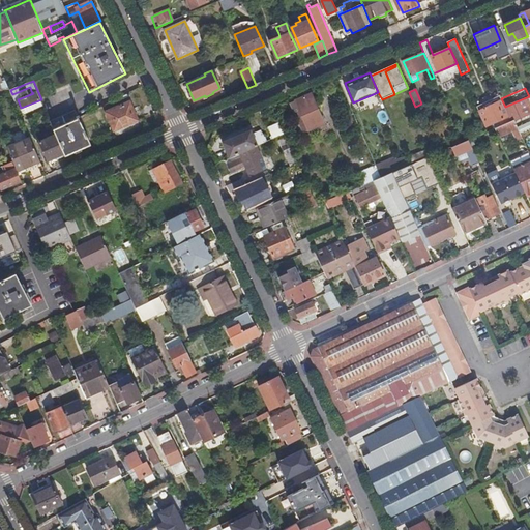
[(327,128),(312,93),(292,102),(307,137),(327,128)]
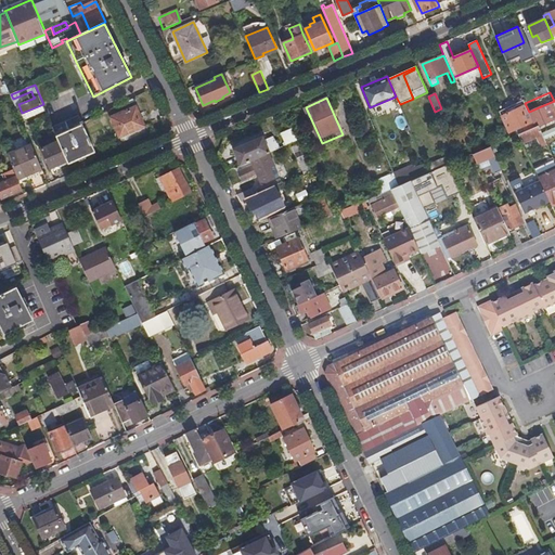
[(554,103),(554,101),(541,106),(547,123),(554,118),(554,103)]
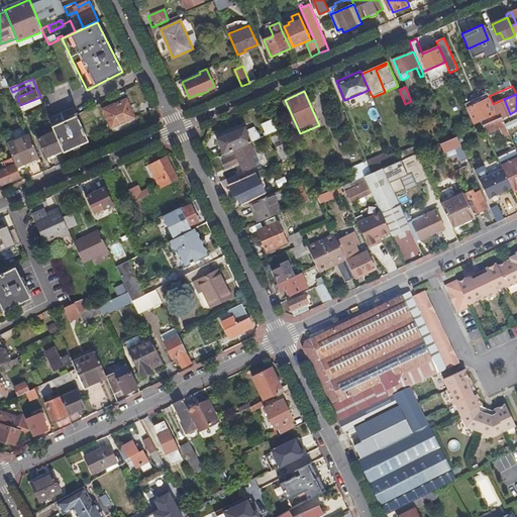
[(493,104),(490,98),(472,106),(472,108),(475,114),(478,121),(479,121),(480,123),(482,122),(481,120),(487,117),(489,122),(499,118),(493,104)]
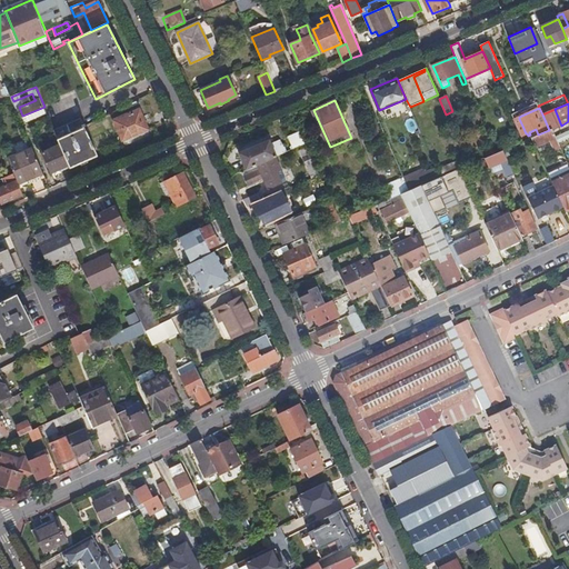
[(553,129),(561,126),(555,109),(542,115),(549,130),(552,129),(553,129)]
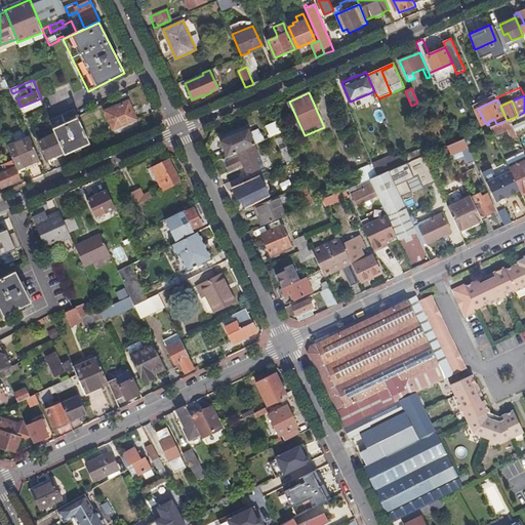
[(137,120),(129,102),(106,112),(113,129),(137,120)]
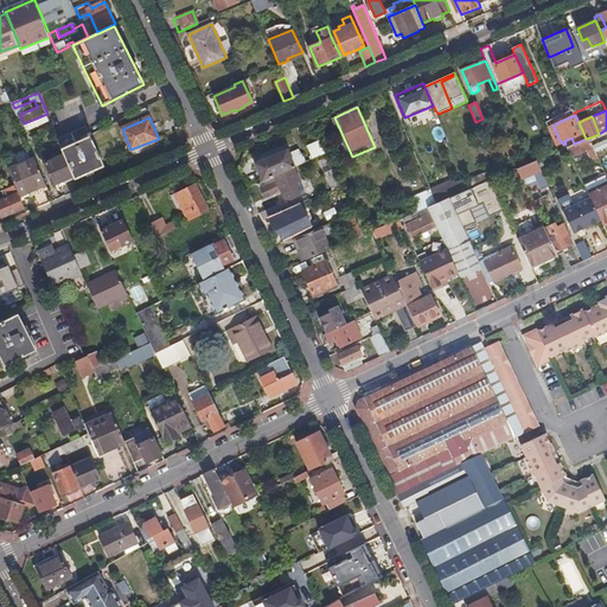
[(326,154),(312,121),(289,131),(293,138),(302,133),(307,142),(304,144),(306,147),(308,146),(314,159),(326,154)]
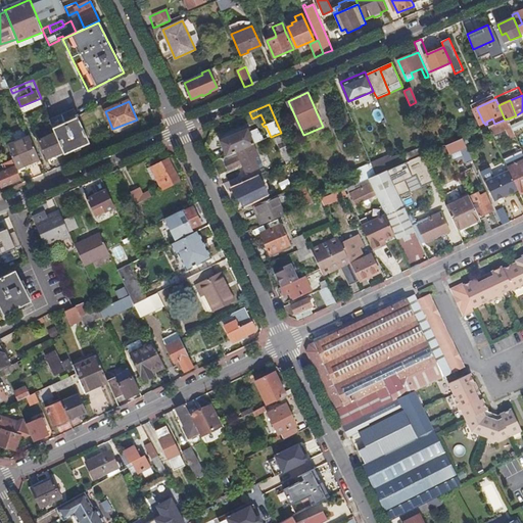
[(90,143),(79,116),(78,113),(77,114),(76,109),(50,120),(52,125),(63,151),(64,154),(90,143)]
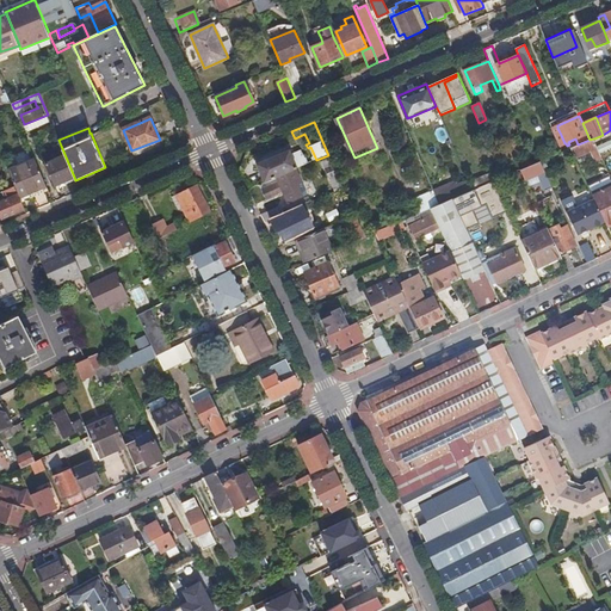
[(578,144),(571,148),(575,158),(597,148),(593,139),(590,140),(578,144)]
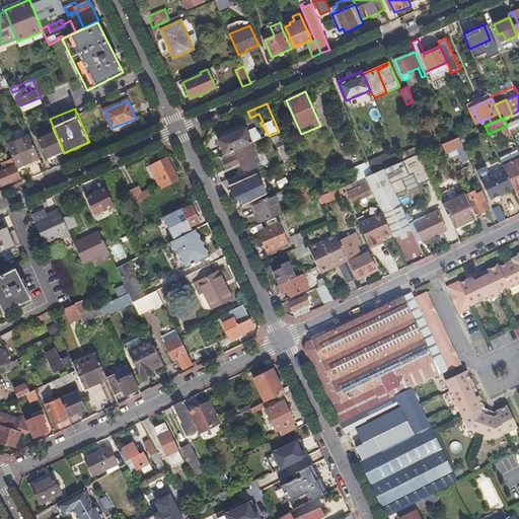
[(63,150),(52,124),(49,126),(53,134),(40,139),(47,157),(63,150)]
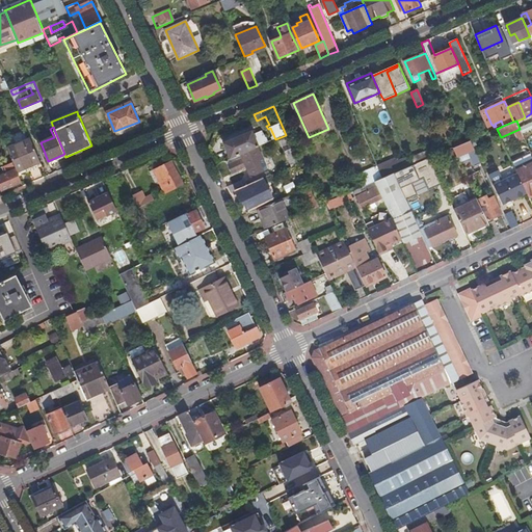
[(258,147),(259,147),(251,130),(223,142),(230,159),(258,147)]
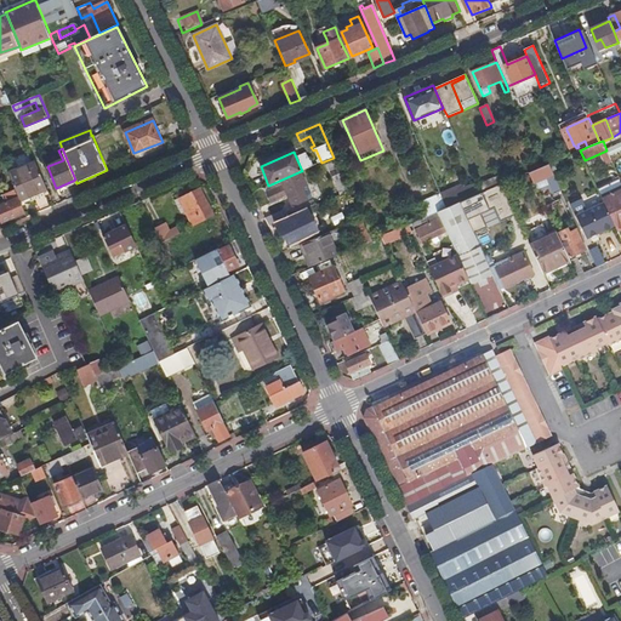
[(616,184),(620,182),(620,181),(610,158),(604,160),(616,184)]
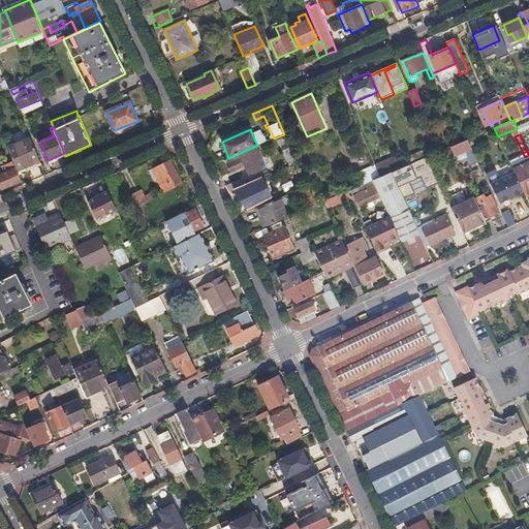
[(18,170),(40,161),(30,136),(8,147),(18,170)]
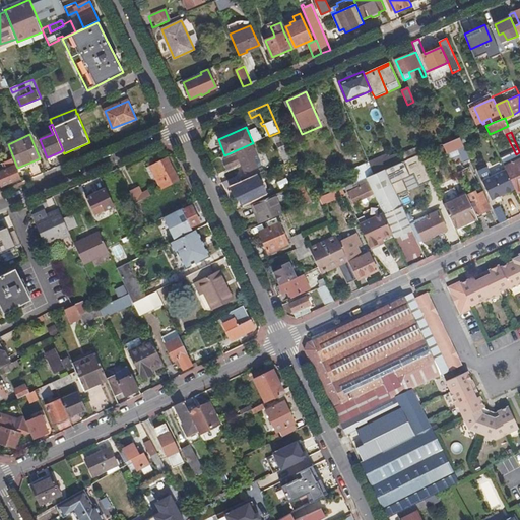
[(283,142),(280,134),(273,137),(277,145),(283,142)]
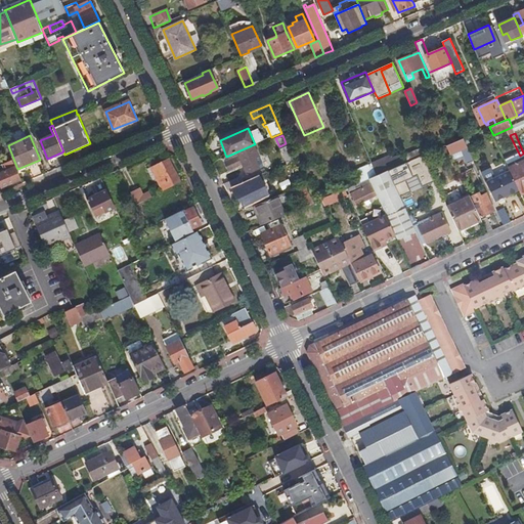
[(470,153),(463,138),(456,141),(446,145),(451,157),(454,156),(453,153),(462,148),(465,155),(470,153)]
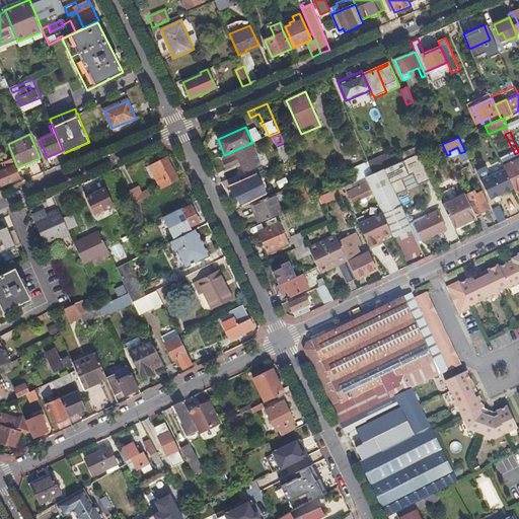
[(224,155),(221,156),(226,168),(242,161),(247,171),(257,167),(256,164),(252,156),(256,155),(251,143),(224,155)]
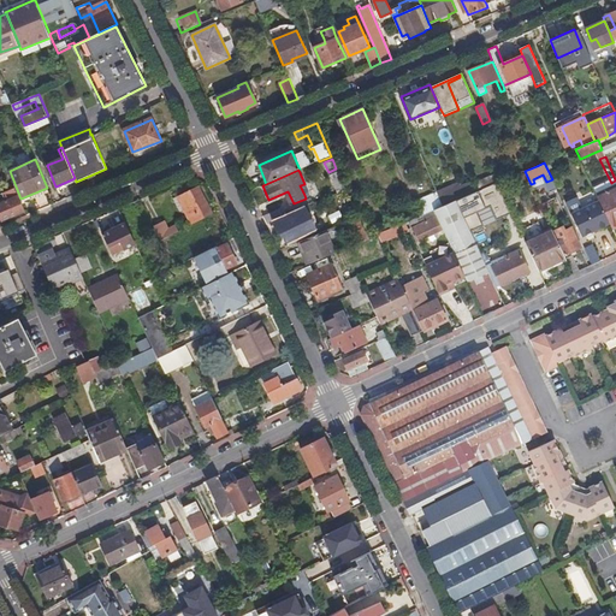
[(347,189),(339,176),(332,179),(338,193),(347,189)]
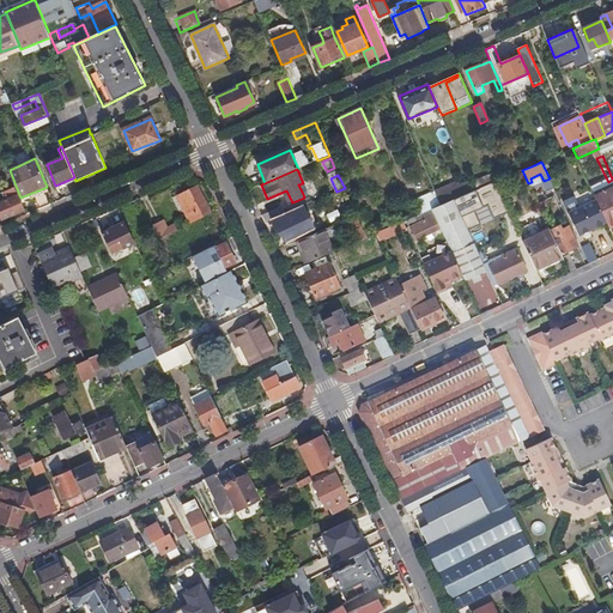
[(495,181),(489,184),(475,189),(489,218),(507,208),(495,181)]
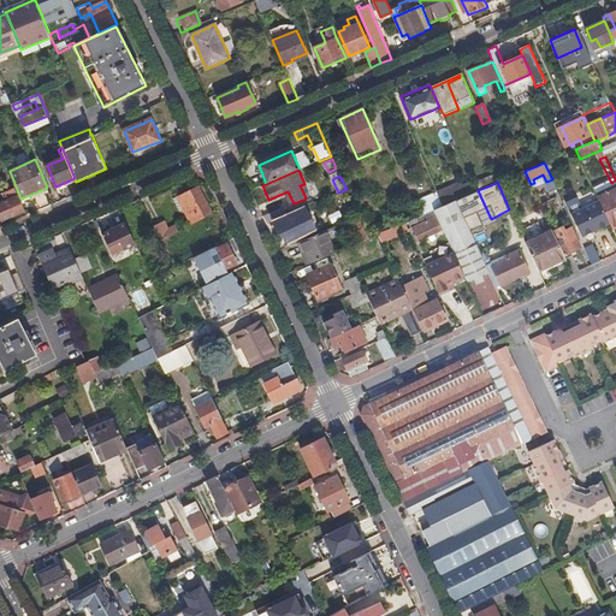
[(475,191),(472,184),(463,188),(467,195),(475,191)]
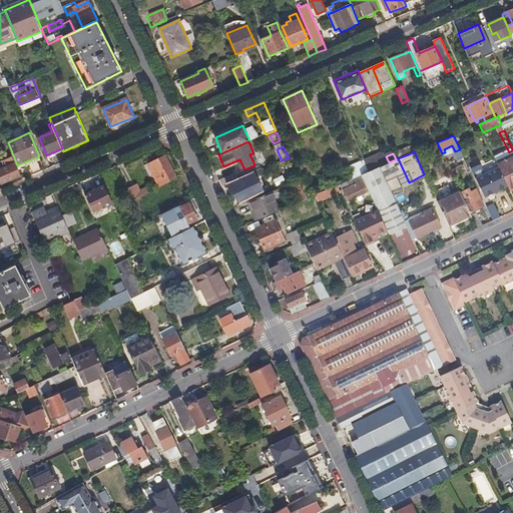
[(378,155),(365,161),(369,171),(380,166),(383,165),(378,155)]
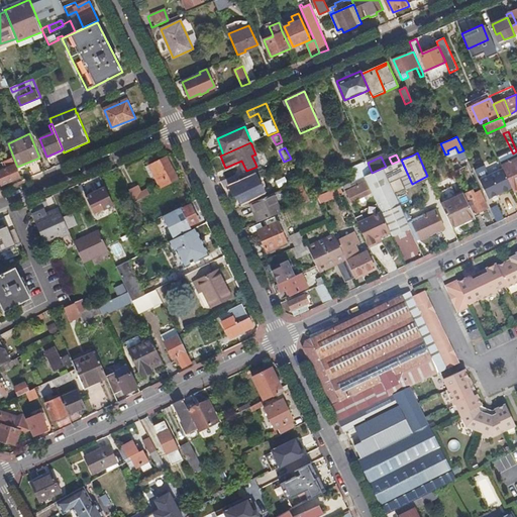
[(5,161),(8,169),(16,166),(12,158),(5,161)]
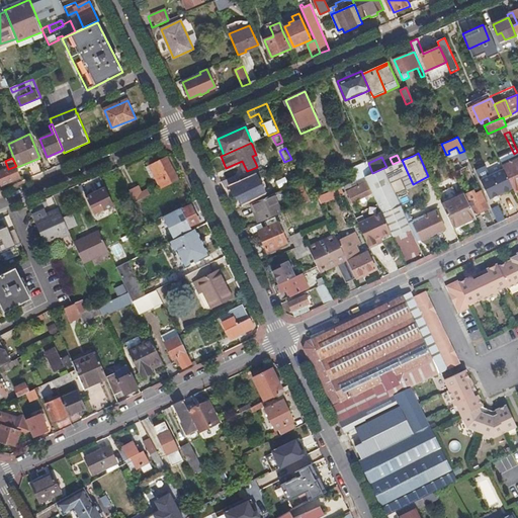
[(162,189),(179,180),(167,158),(152,166),(158,176),(156,178),(159,183),(162,182),(163,183),(159,185),(162,189)]
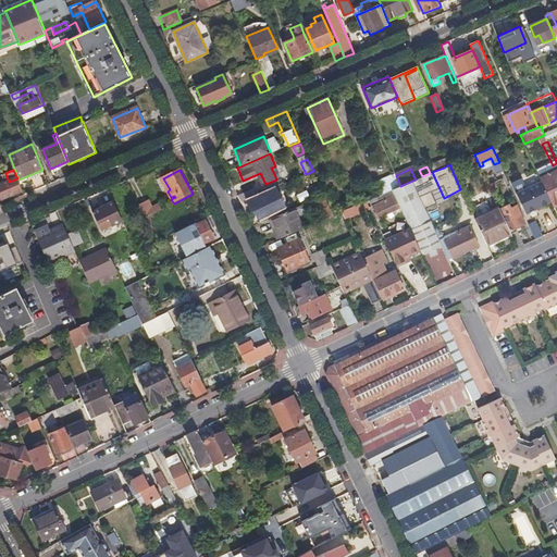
[(549,198),(553,203),(556,201),(556,171),(551,175),(549,173),(540,177),(542,182),(549,198)]
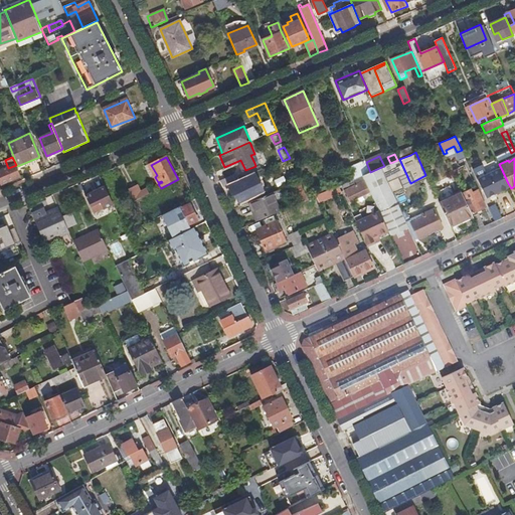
[(410,183),(399,159),(397,160),(390,163),(384,166),(381,167),(398,204),(409,199),(403,185),(410,183)]
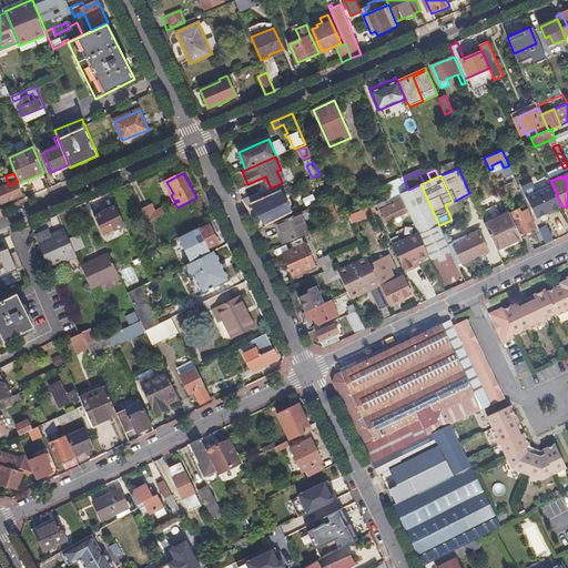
[(404,179),(403,176),(384,184),(389,198),(401,193),(408,190),(404,179)]
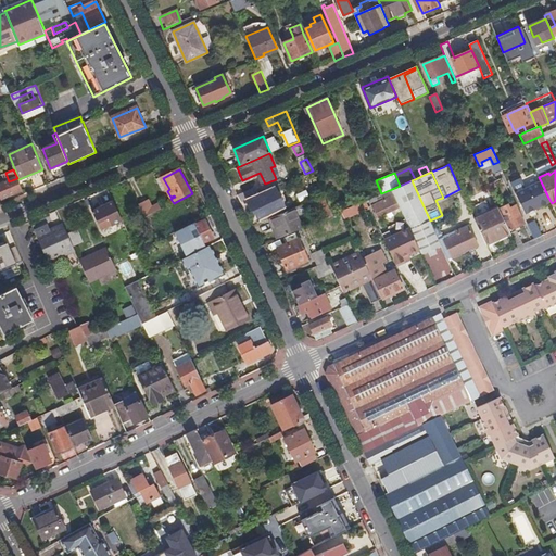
[(0,193),(2,199),(22,190),(17,178),(9,181),(7,182),(7,179),(3,180),(4,184),(0,185),(0,193)]
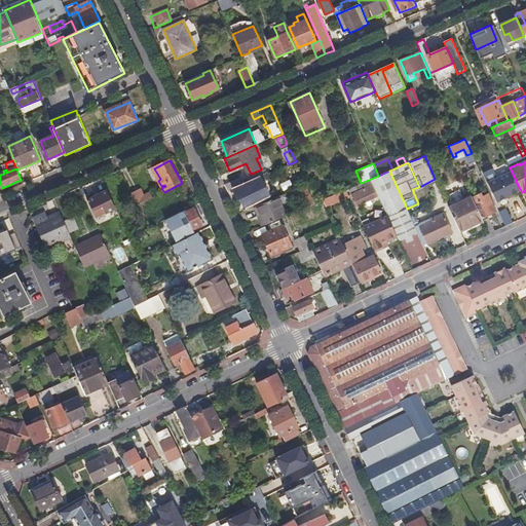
[(160,179),(154,168),(149,172),(155,182),(158,181),(160,179)]
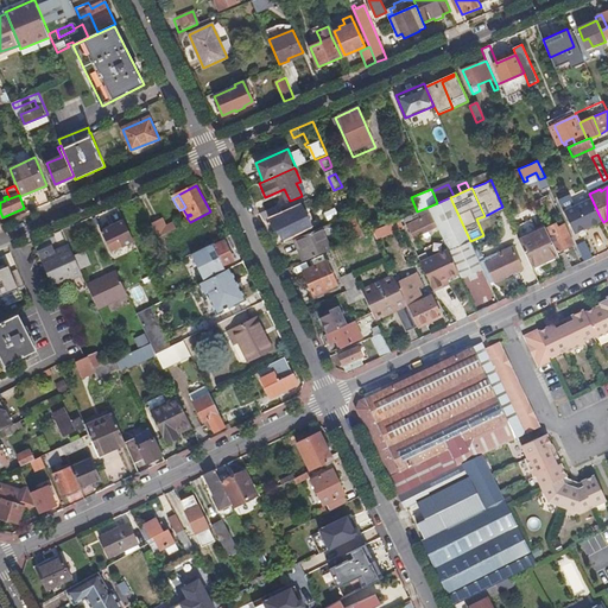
[(591,220),(600,216),(591,198),(576,207),(571,195),(559,201),(572,229),(582,225),(583,228),(593,223),(591,220)]
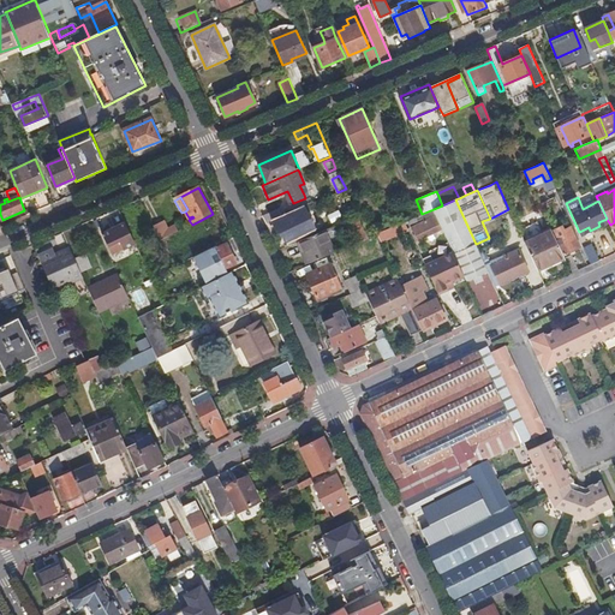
[(442,206),(434,209),(442,228),(453,252),(464,276),(467,282),(489,272),(485,264),(476,244),(455,199),(442,206)]
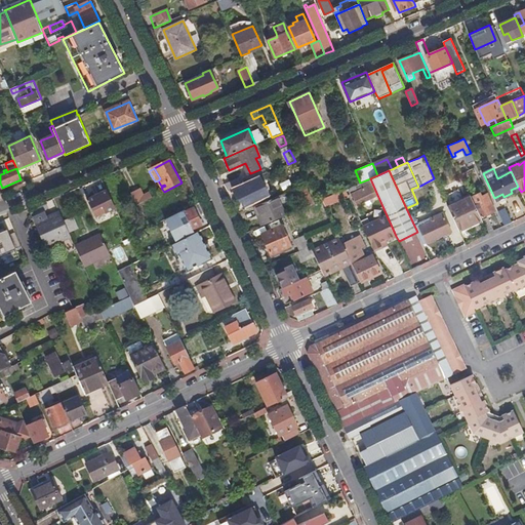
[(466,172),(460,174),(463,182),(470,178),(466,172)]
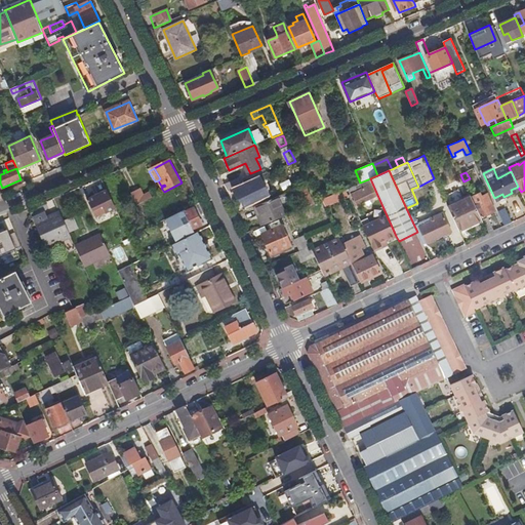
[(242,185),(228,192),(233,202),(240,199),(243,206),(270,195),(260,176),(242,185)]
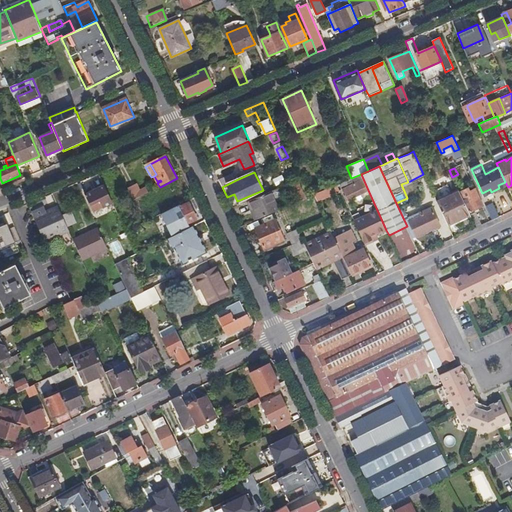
[(232,174),(218,180),(222,187),(236,180),(232,174)]
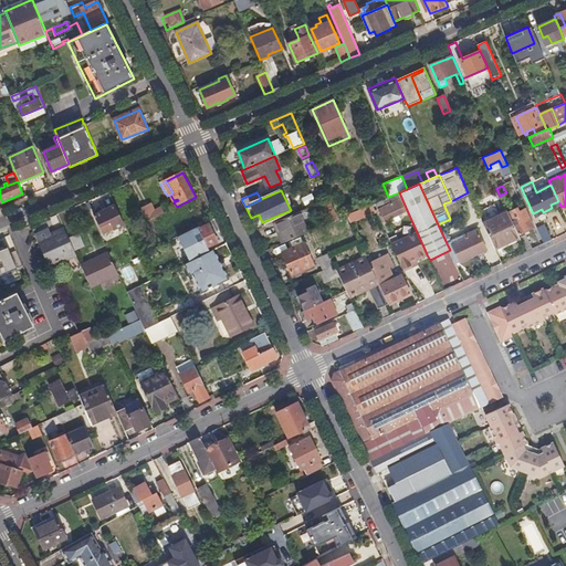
[(399,192),(388,197),(373,203),(375,210),(379,209),(385,220),(394,217),(399,215),(407,210),(399,192)]
